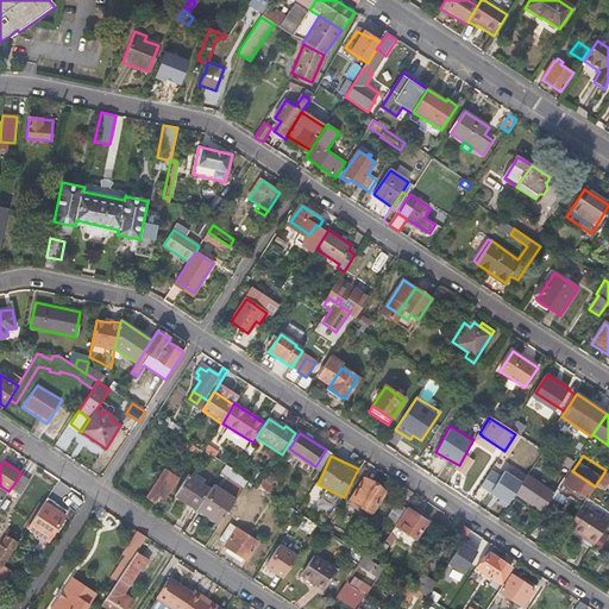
[(155,503),(159,496),(164,500),(179,477),(165,469),(148,497),(155,503)]
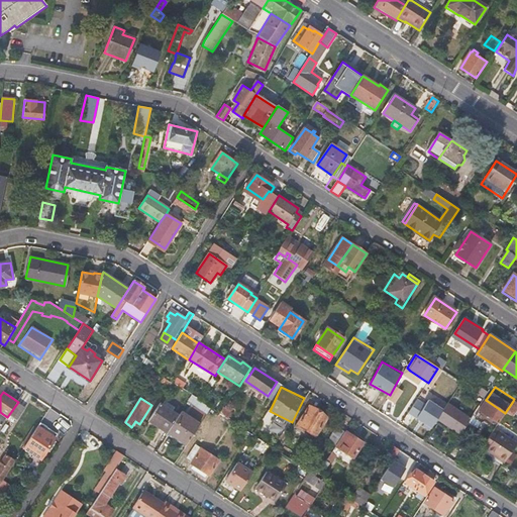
[(479,411),(498,423),(505,413),(486,400),(479,411)]
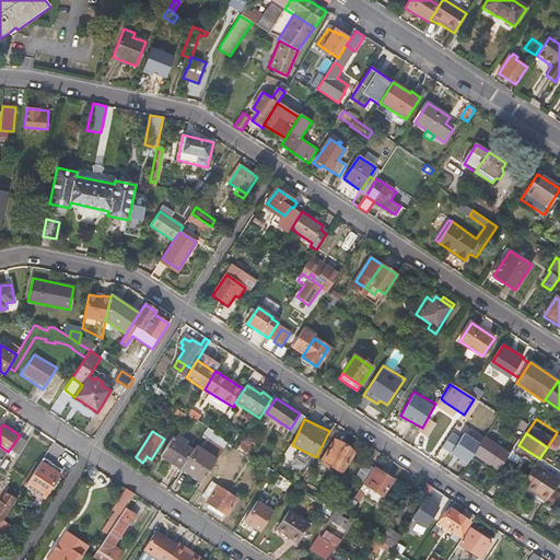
[(547,447),(555,452),(559,443),(559,438),(556,434),(547,447)]
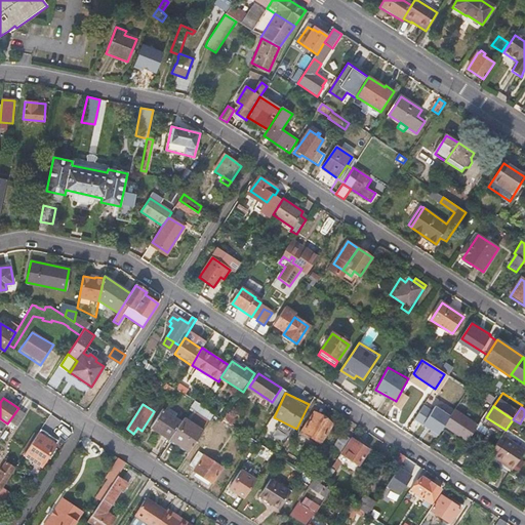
[(7,423),(15,430),(26,413),(18,408),(7,423)]
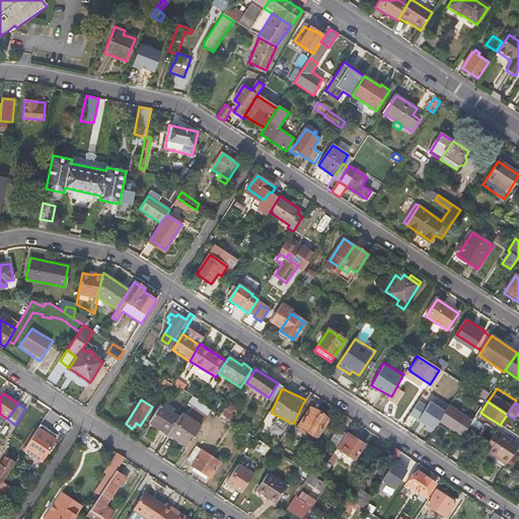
[(160,405),(149,423),(167,435),(168,433),(178,418),(160,405)]
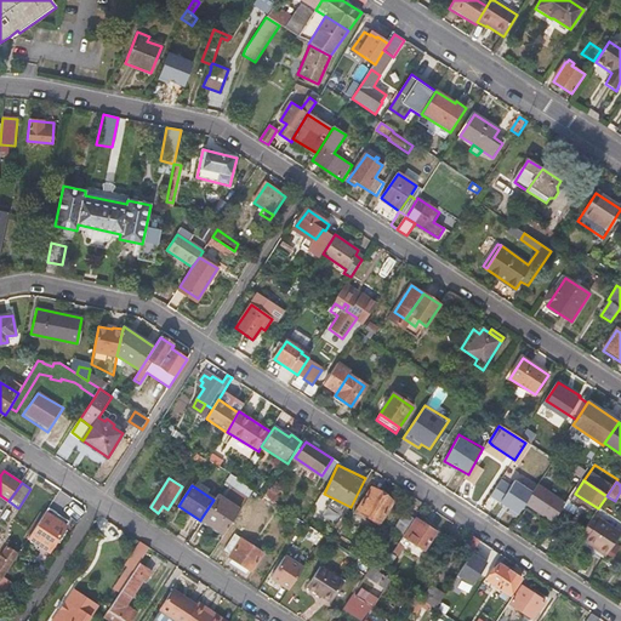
[(552,522),(564,503),(537,486),(525,505),(552,522)]
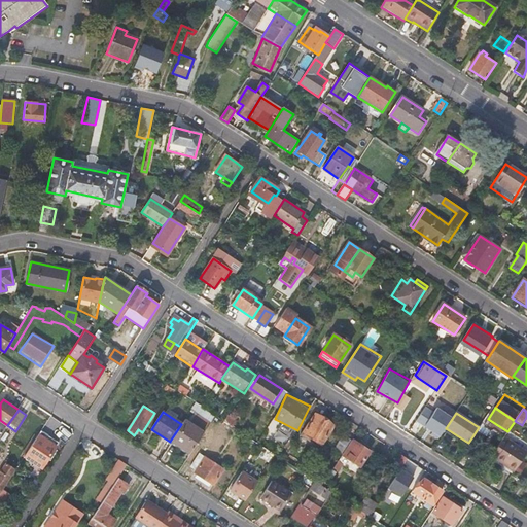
[(315,415),(304,431),(321,444),(334,426),(315,415)]
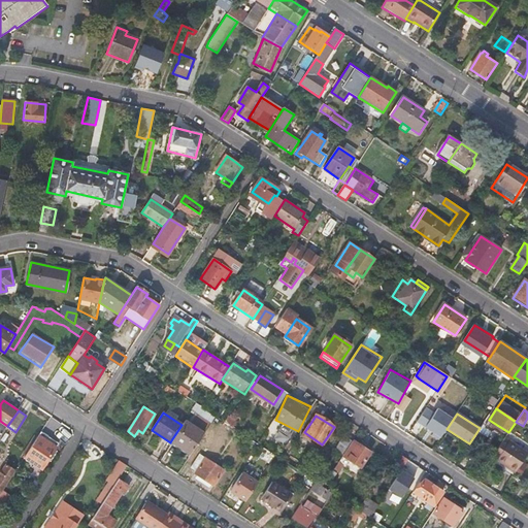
[(192,454),(205,433),(185,420),(182,425),(171,440),(192,454)]
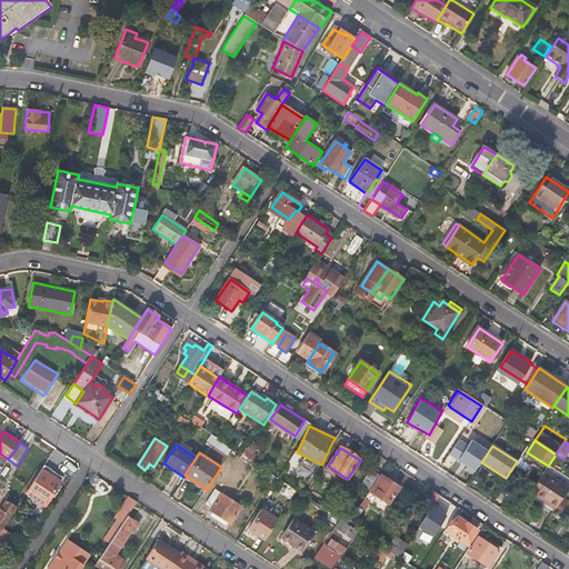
[(472,475),(481,462),(475,458),(467,471),(472,475)]
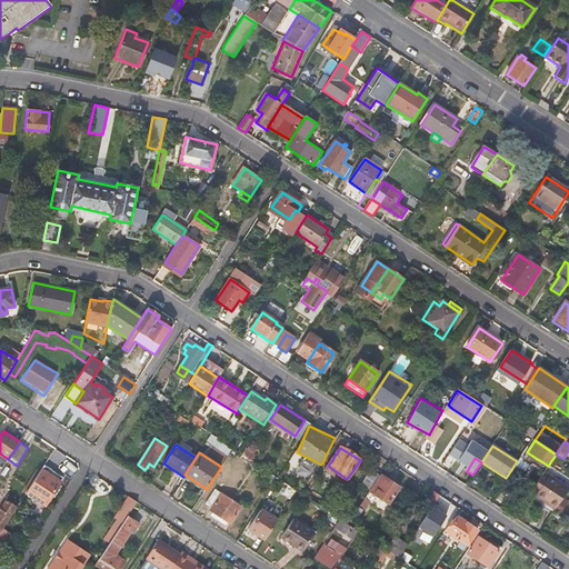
[(46,506),(63,478),(45,466),(27,493),(46,506)]
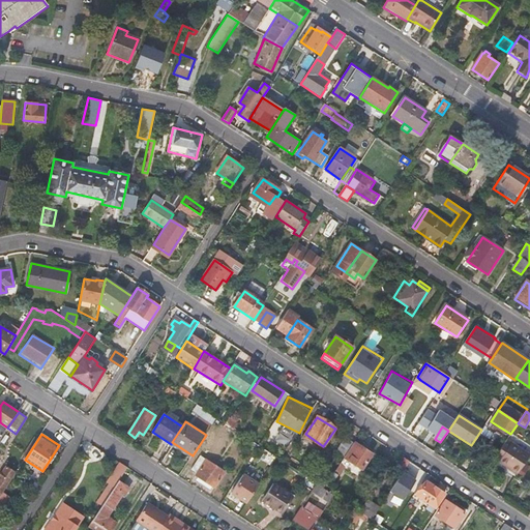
[(354,443),(347,438),(336,453),(344,459),(354,443)]
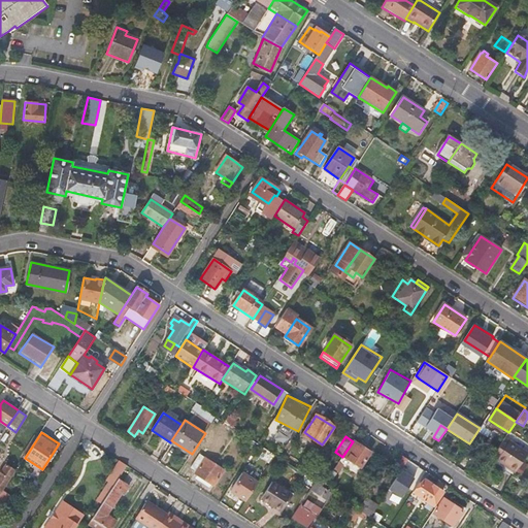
[(515,473),(527,455),(504,439),(492,458),(515,473)]
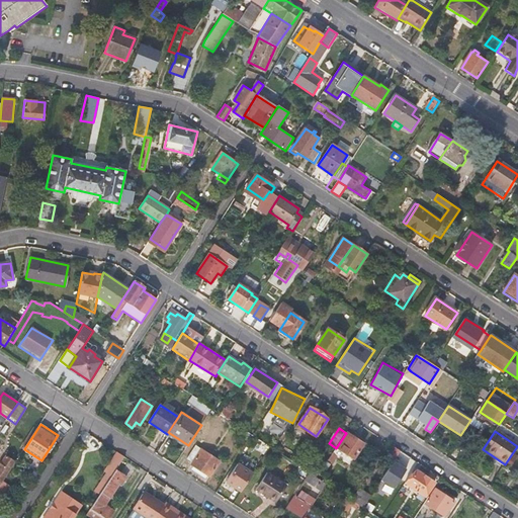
[(248,432),(244,438),(251,442),(255,437),(248,432)]
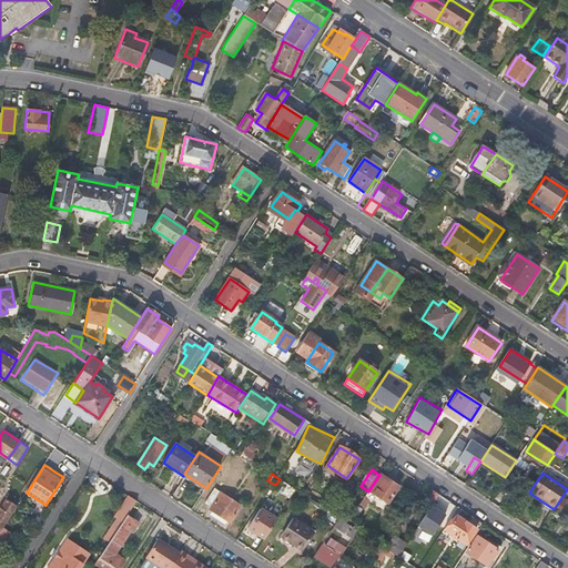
[(387,504),(398,487),(379,475),(368,492),(387,504)]
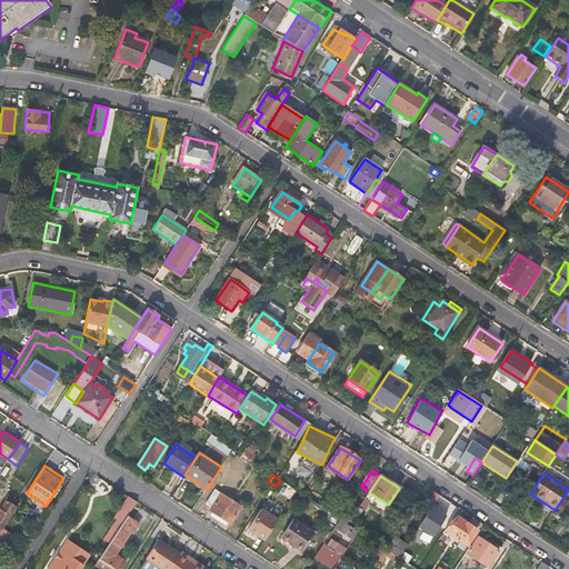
[(217,489),(207,503),(213,508),(212,510),(231,523),(243,507),(217,489)]
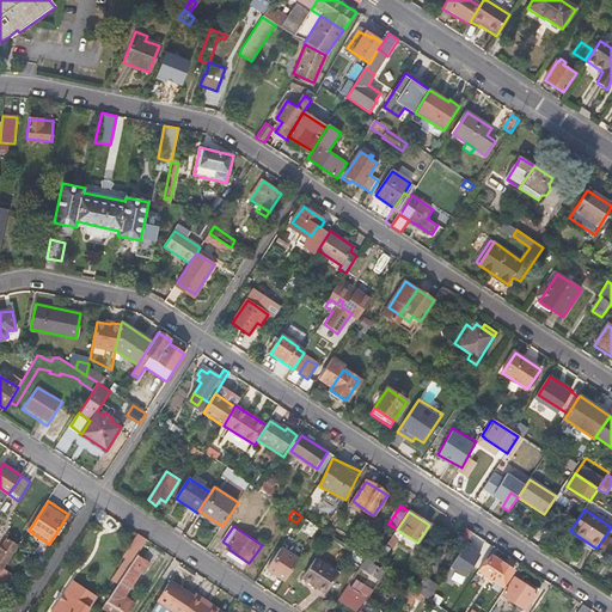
[(458,543),(465,546),(473,533),(467,528),(458,543)]
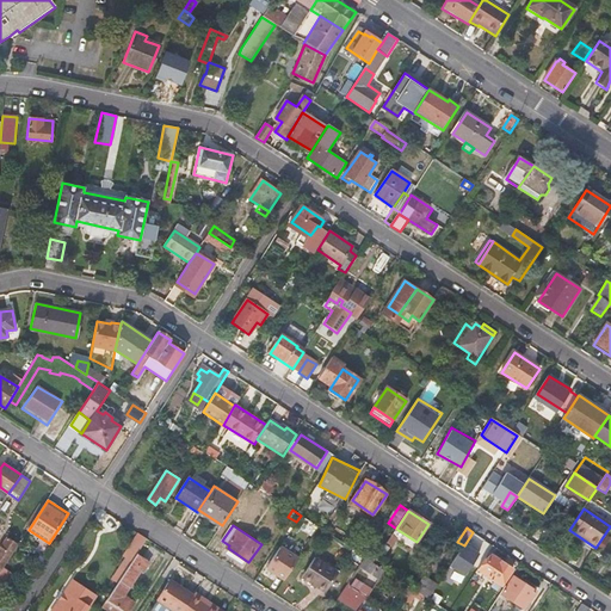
[(136,555),(147,539),(139,534),(123,556),(125,559),(112,579),(118,584),(136,555)]
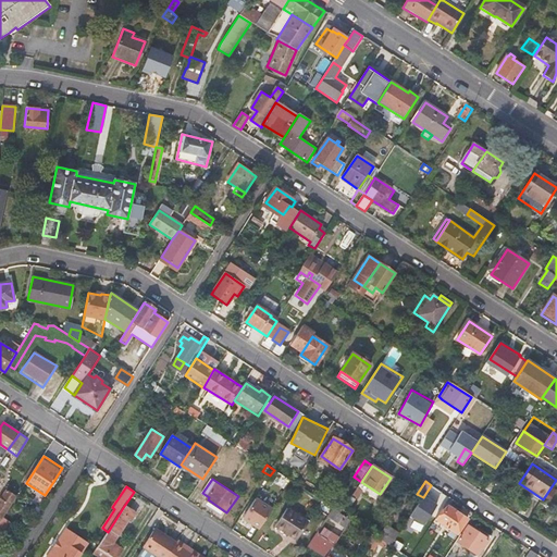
[(357,498),(362,491),(357,487),(353,495),(357,498)]
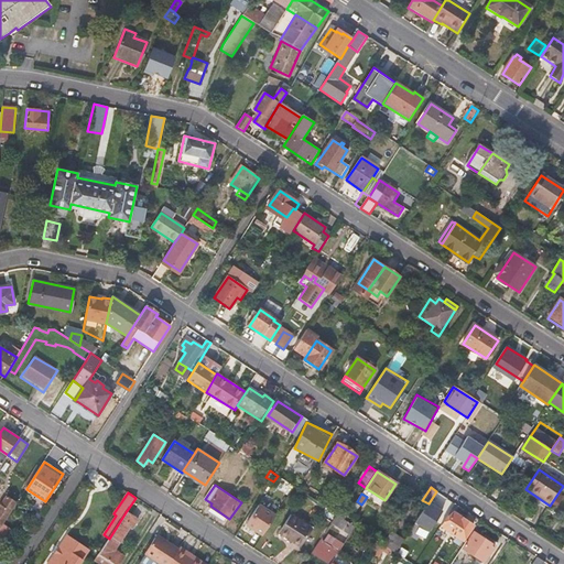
[(0,529),(18,501),(8,495),(0,506),(0,529)]
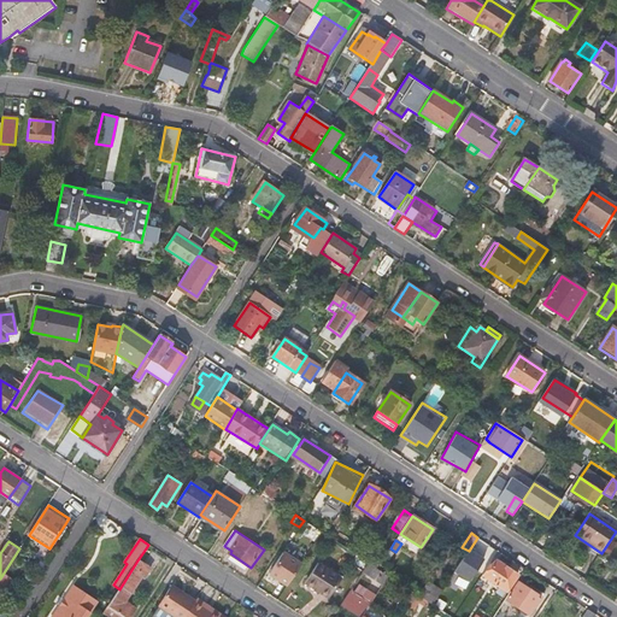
[(381,563),(360,550),(357,554),(370,563),(377,568),(381,563)]
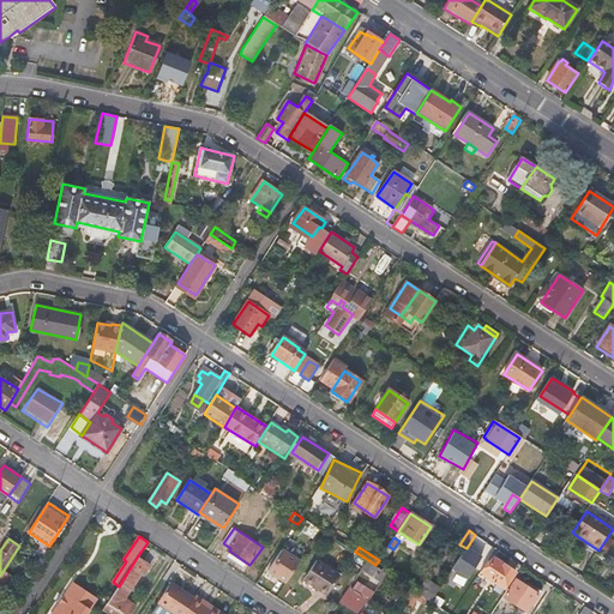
[(288,583),(301,563),(283,551),(269,571),(288,583)]
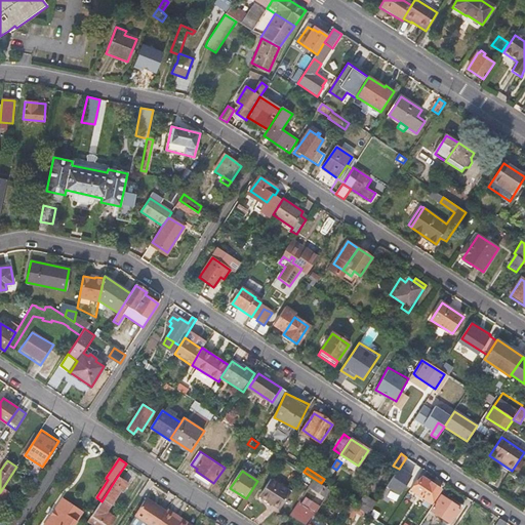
[(122,489),(123,490),(128,484),(117,477),(102,501),(91,516),(105,524),(112,524),(116,521),(105,514),(110,507),(111,507),(122,489)]
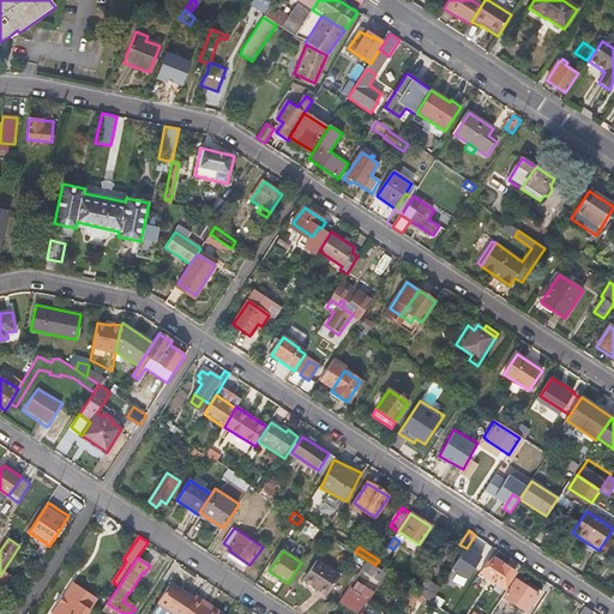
[(505,589),(516,572),(494,558),(491,563),(486,559),(479,571),(505,589)]
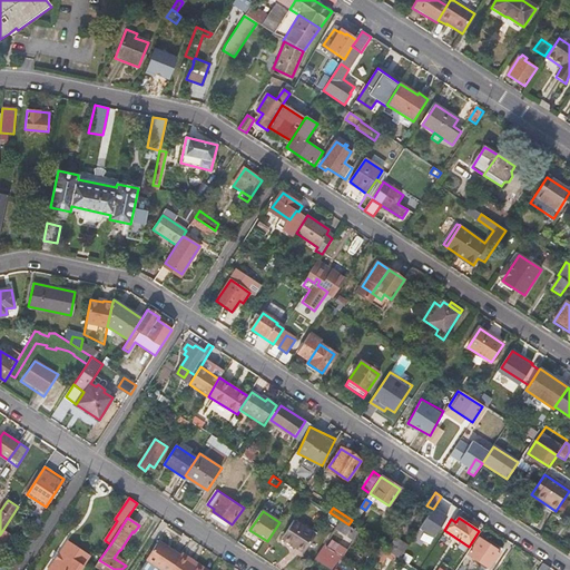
[(295,520),(283,539),(304,552),(316,534),(295,520)]
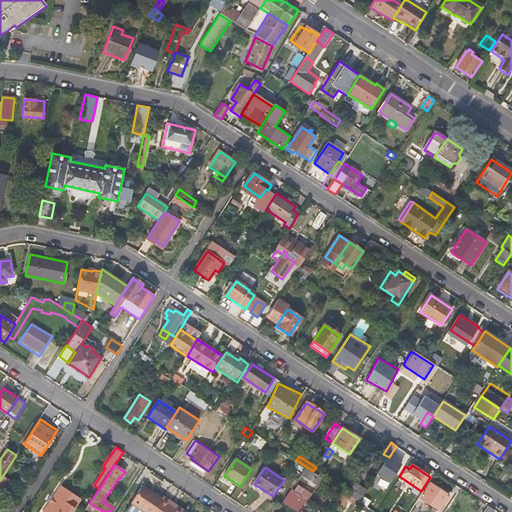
[(318,485),(323,478),(313,471),(307,467),(302,474),(311,481),(318,485)]
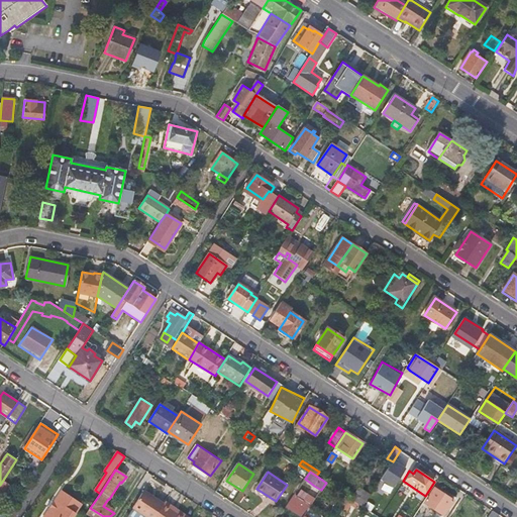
[(315,500),(321,490),(314,486),(308,495),(315,500)]
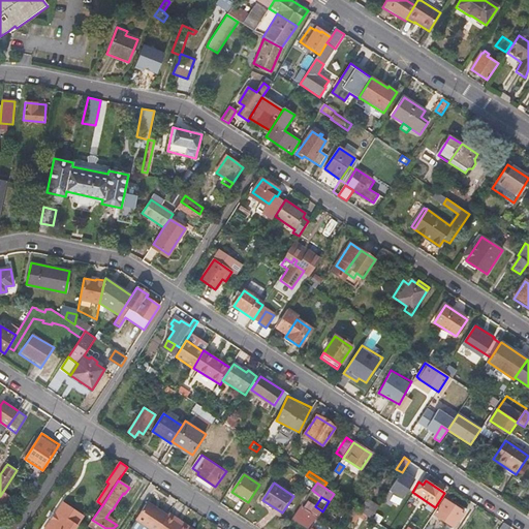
[(368,497),(361,509),(371,517),(379,504),(368,497)]
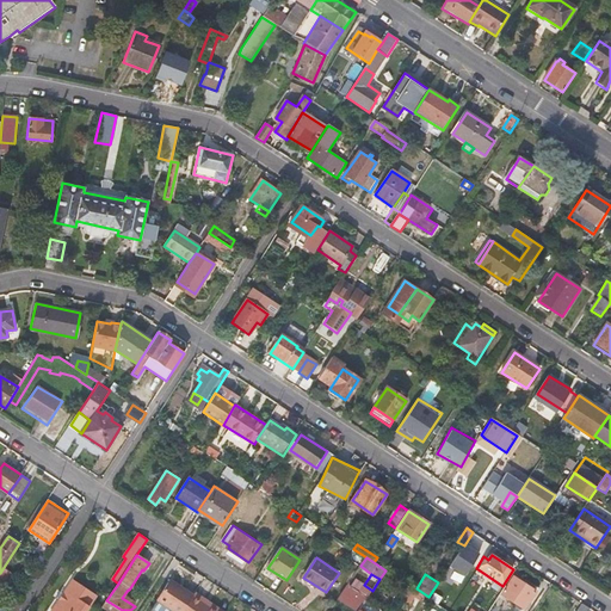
[(536,591),(516,578),(508,588),(505,586),(501,593),(524,609),(536,591)]
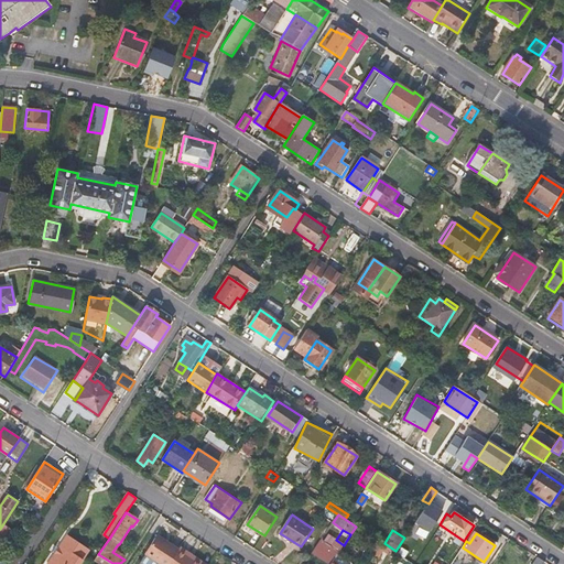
[(156,538),(170,546),(171,544),(158,535),(156,538)]
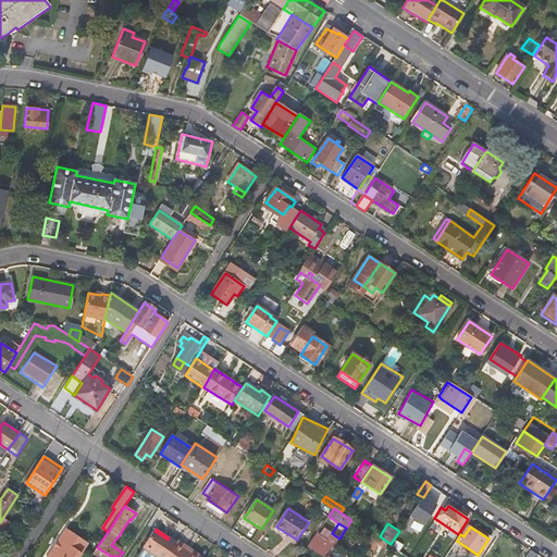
[(158,556),(166,556),(177,543),(169,537),(168,540),(155,531),(144,547),(158,556)]
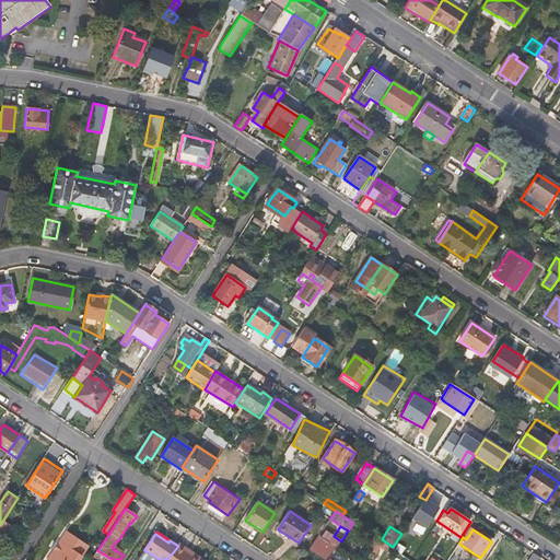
[(80,559),(88,549),(66,535),(49,559),(80,559)]
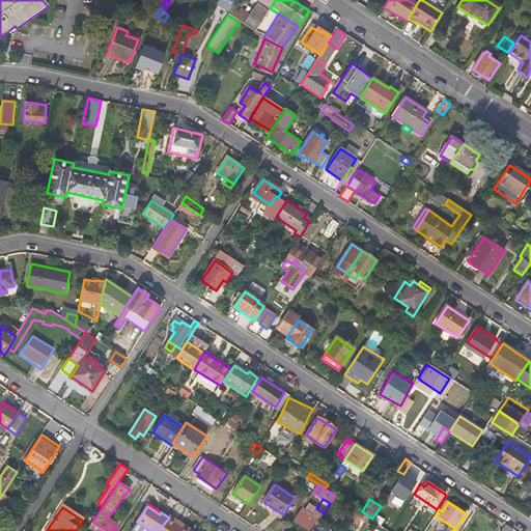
[(302,508),(295,520),(310,530),(311,530),(324,513),(316,508),(311,515),(302,508)]
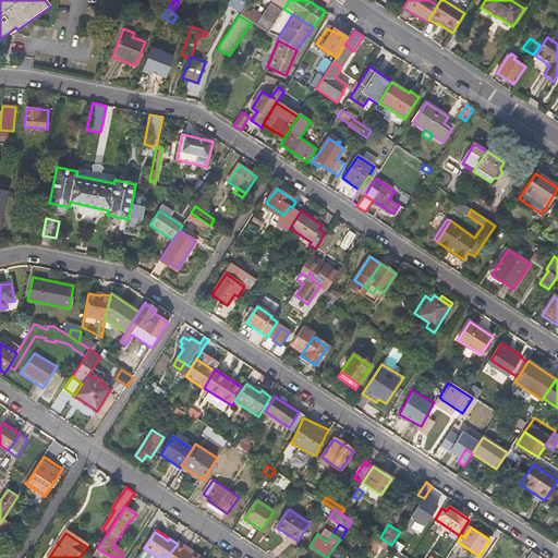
[(199,557),(191,553),(192,550),(179,542),(178,544),(167,557),(199,557)]
